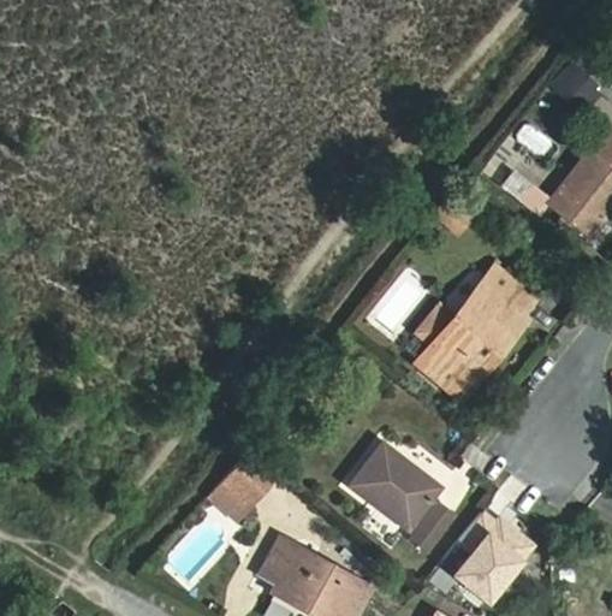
[(563,49),(544,73),(582,102),(600,80),(563,49)]
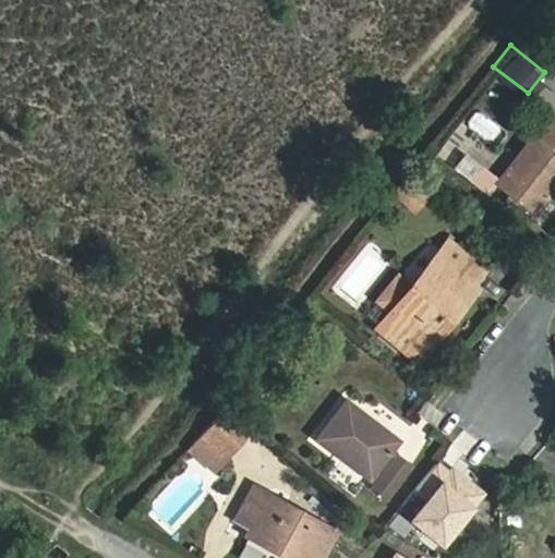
[(534,217),(554,190),(554,123),(550,120),(533,141),(529,138),(494,184),(534,217)]
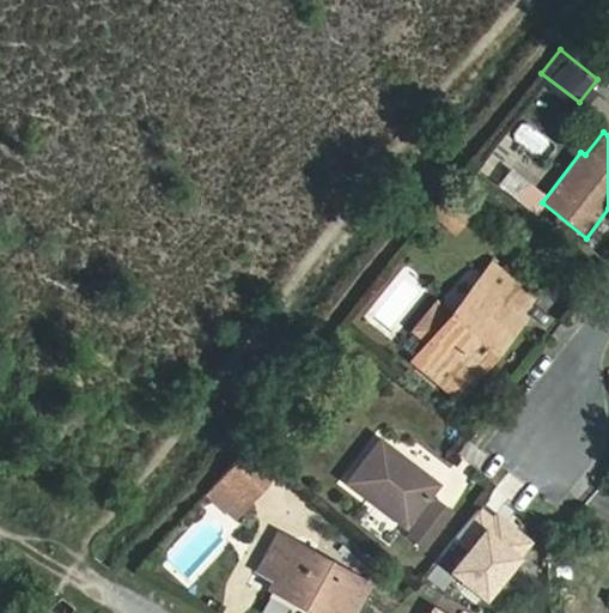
[(427,351),(415,365),(457,399),(506,340),(499,335),(528,301),(492,271),(448,323),(434,313),(413,339),(427,351)]
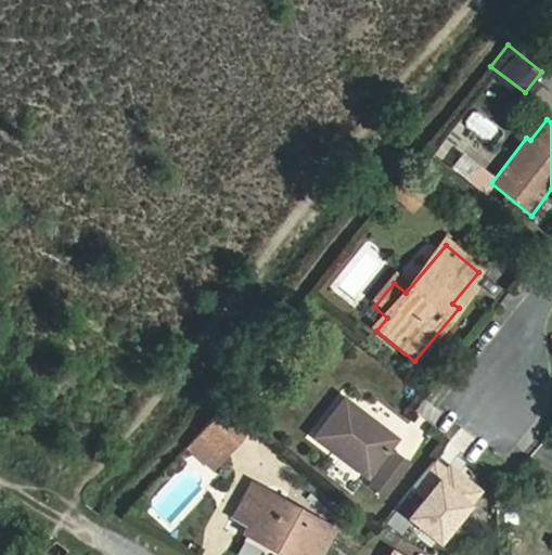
[(459,308),(484,276),(478,272),(452,304),(459,308)]
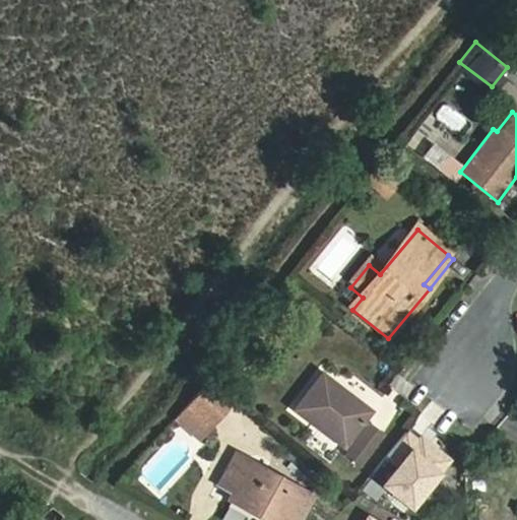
[(372,412),(319,375),(293,411),(345,448),(372,412)]
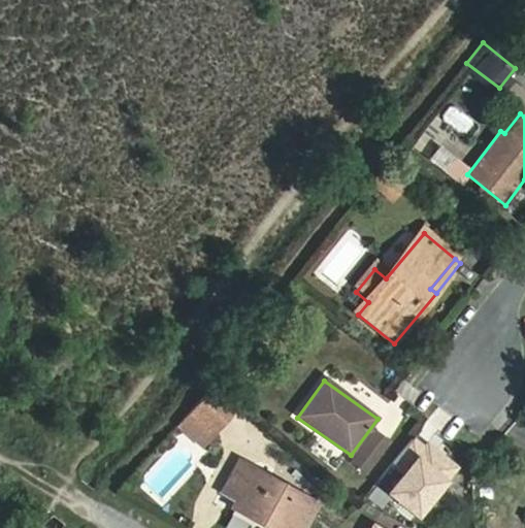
[(207,435),(231,408),(207,390),(176,425),(185,432),(193,422),(207,435)]
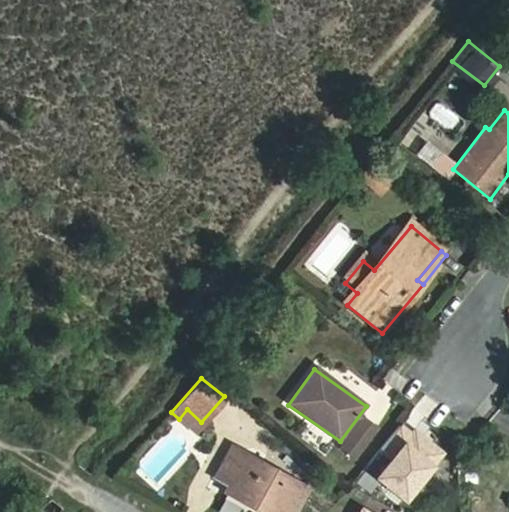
[(179,419),(192,431),(201,422),(187,409),(179,419)]
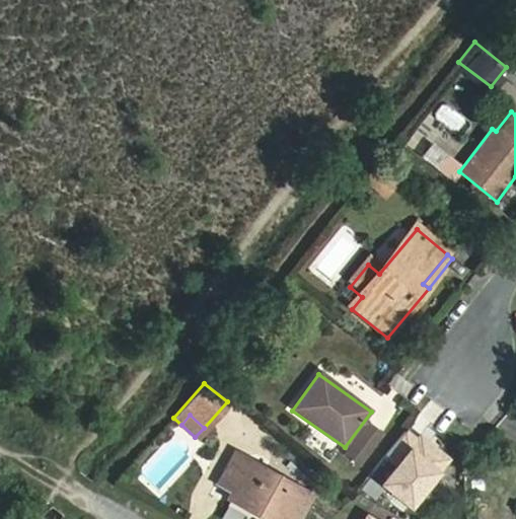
[(384,433),(368,423),(346,454),(361,466),(384,433)]
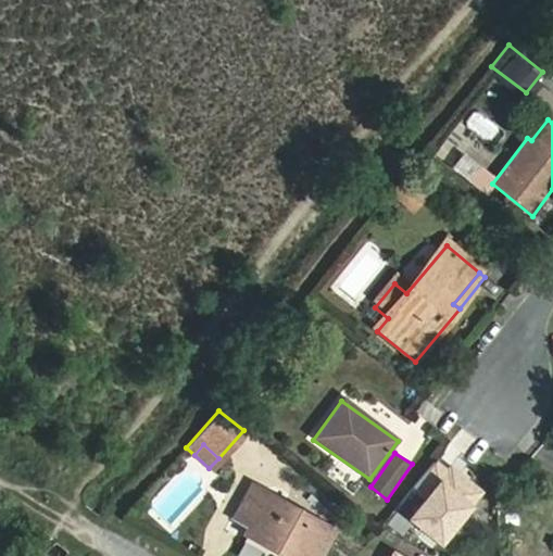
[(434,464),(413,489),(426,500),(410,519),(439,543),(479,493),(450,469),(447,474),(434,464)]
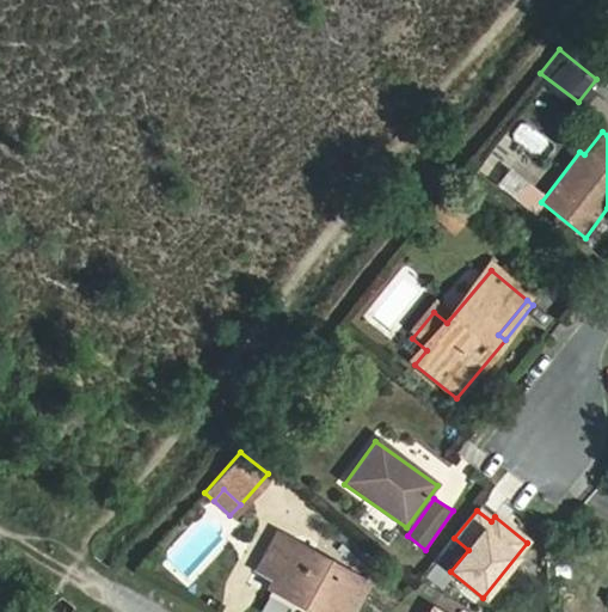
[(284,562),(276,580),(314,599),(309,611),(351,611),(367,582),(280,537),(270,554),(284,562)]
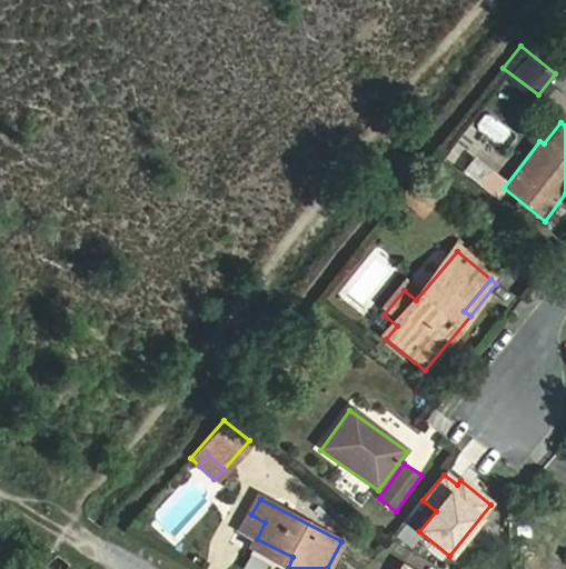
[(265,522),(251,515),(242,530),(257,539),(265,522)]
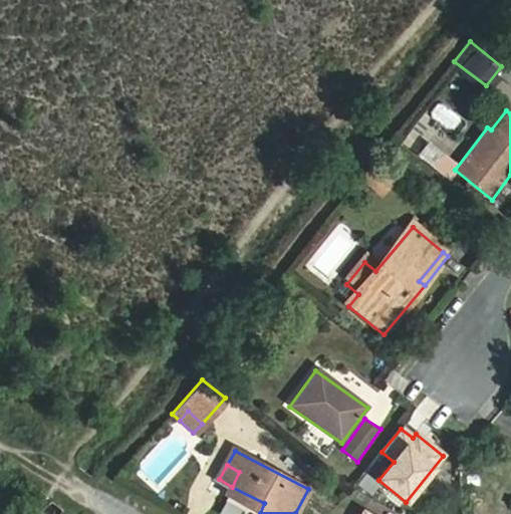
[(264,503),(232,487),(227,496),(260,513),(264,503)]
